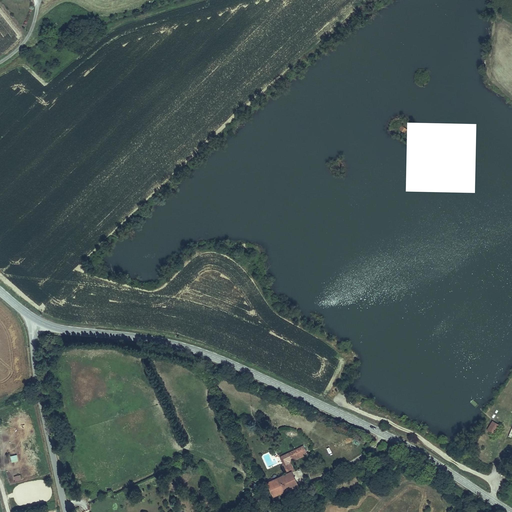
[(499,424),(494,420),(488,428),(494,432),(499,424)]
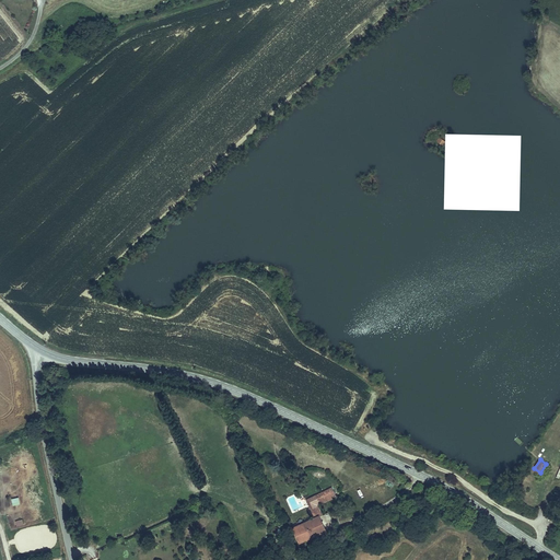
[(307,500),(315,518),(319,516),(314,504),(330,497),(328,490),(307,500)]
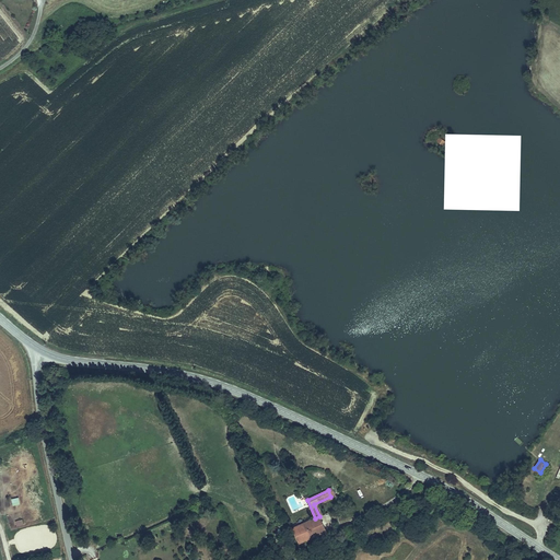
[(314,504),(319,516),(323,515),(318,506),(333,500),(330,497),(314,504)]
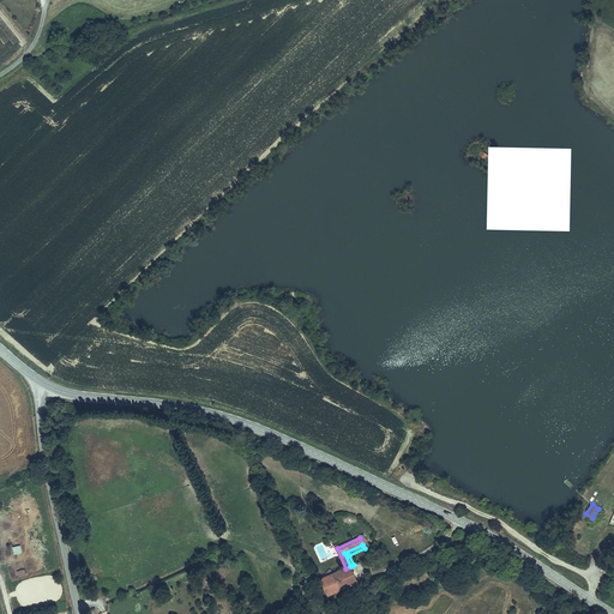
[(354,565),(350,566),(357,583),(367,578),(360,563),(354,565)]
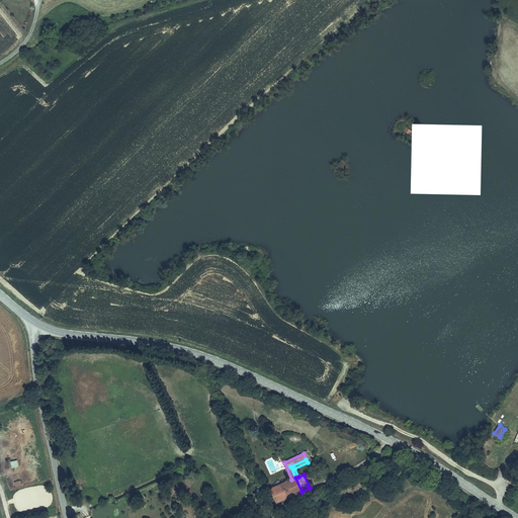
[(295,494),(301,492),(295,478),(291,480),(270,490),(276,503),(295,494)]
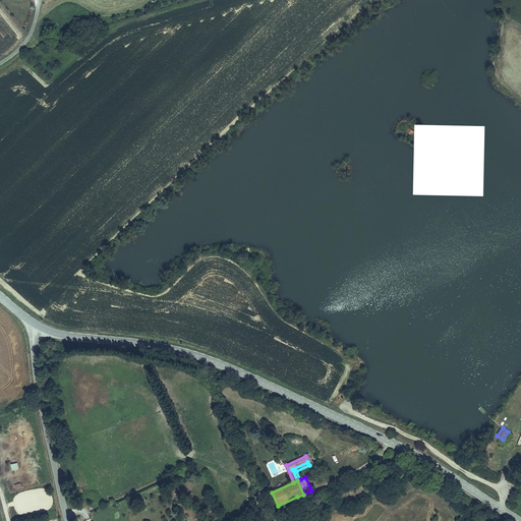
[(49,485),(11,495),(18,519),(55,510),(49,485)]
